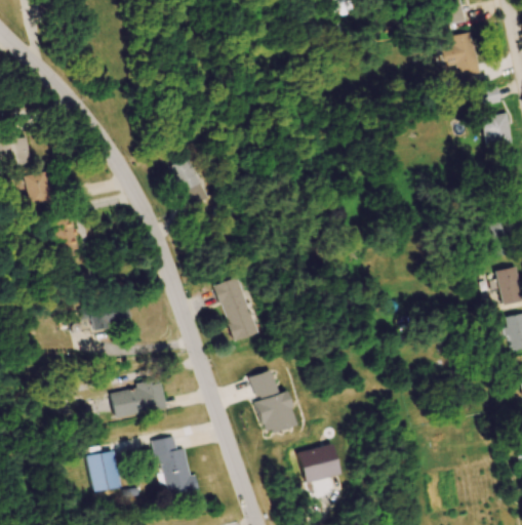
[(443,0),(448,25),(468,22),(464,0),(443,0)]
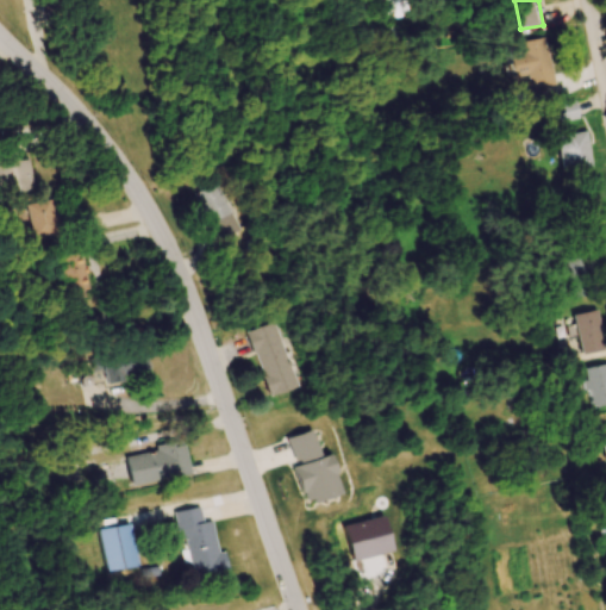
[(575,313),(583,355),(605,350),(605,338),(599,310),(575,313)]
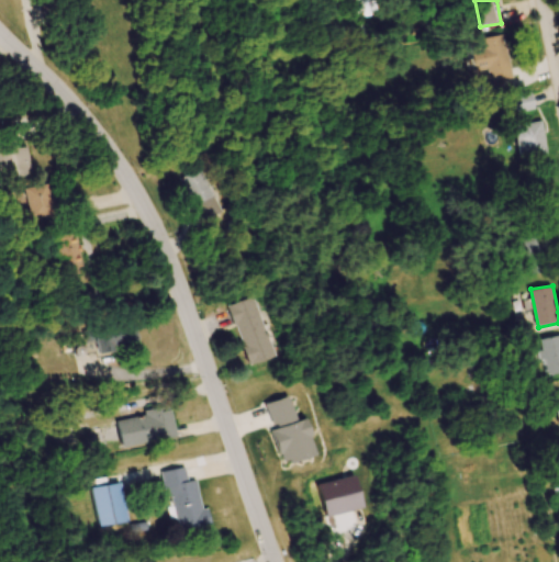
[(232,303),(246,364),(272,359),(259,298),(232,303)]
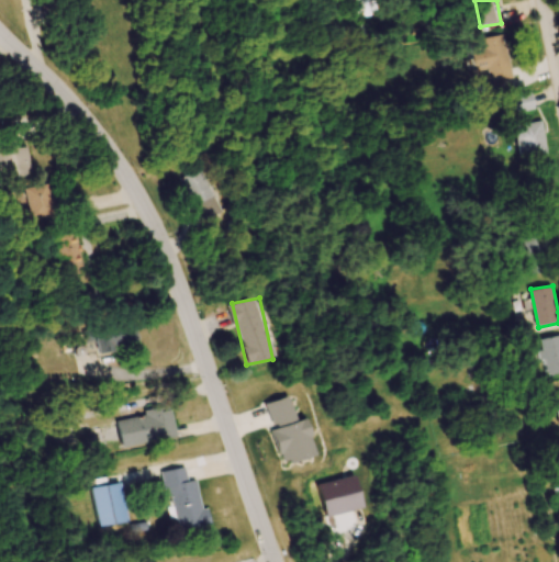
[(138,347),(136,323),(93,328),(97,352),(138,347)]
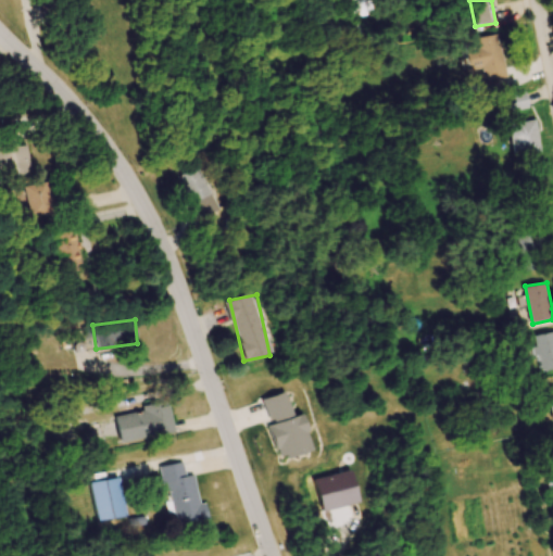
[(552,332),(533,336),(540,371),(552,369),(552,332)]
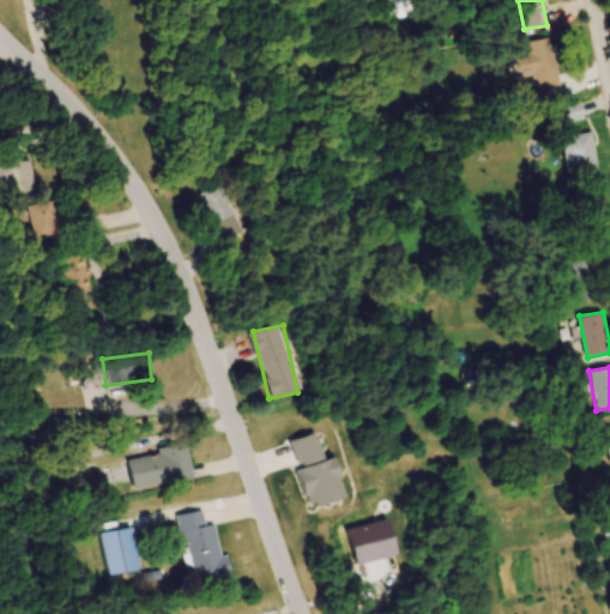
[(296,470),(307,507),(344,497),(333,457),(324,459),(316,433),(291,440),(300,469),(296,470)]
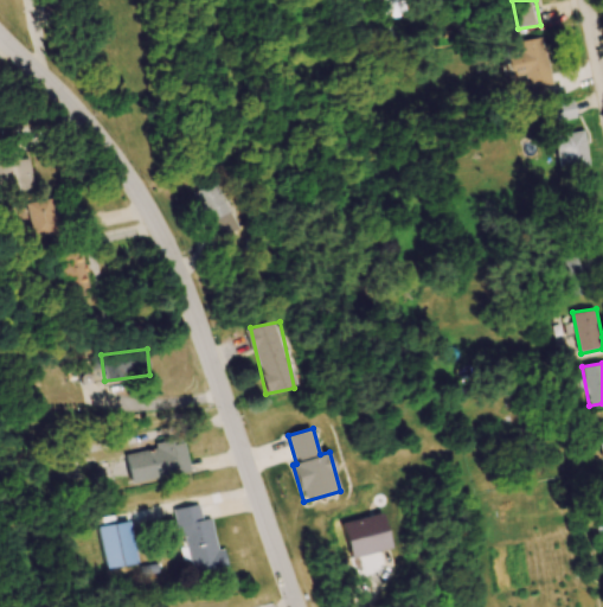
[(132,481),(191,473),(186,441),(156,446),(156,449),(128,454),(132,481)]
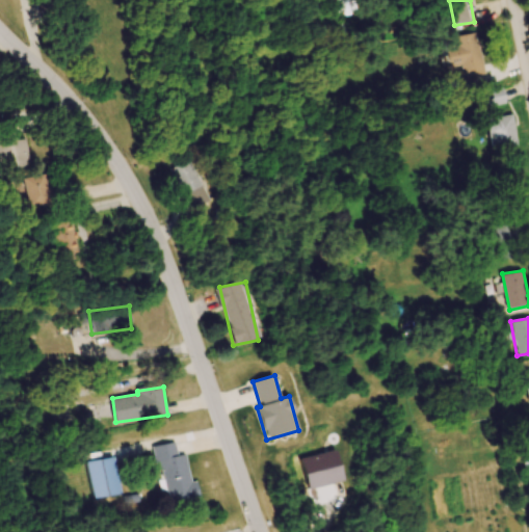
[(155,446),(160,479),(159,479),(161,490),(167,489),(169,504),(200,499),(196,481),(191,482),(186,454),(179,455),(177,442),(155,446)]
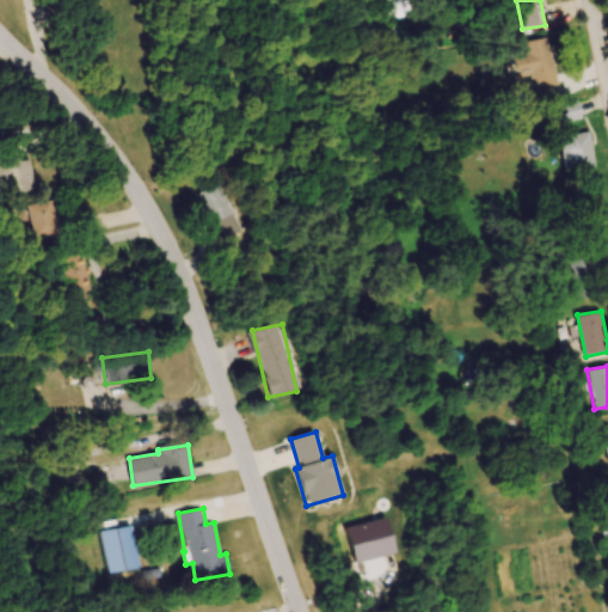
[(395,554),(387,518),(348,526),(356,562),(395,554)]
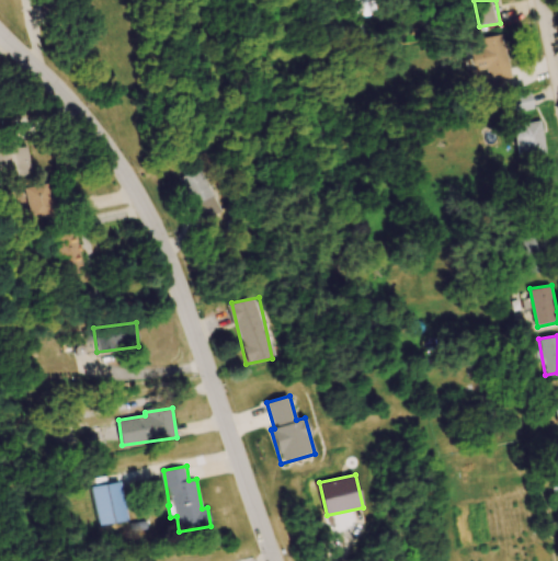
[(100,525),(128,521),(123,482),(94,487),(100,525)]
